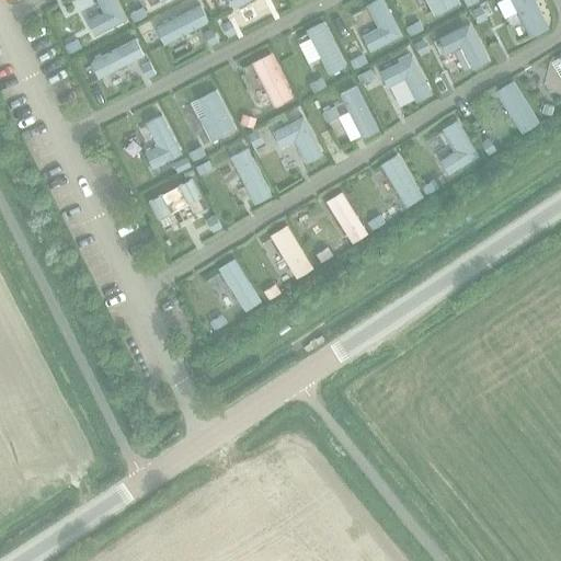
[(126,19),(115,0),(95,0),(102,11),(86,20),(93,35),(126,19)]
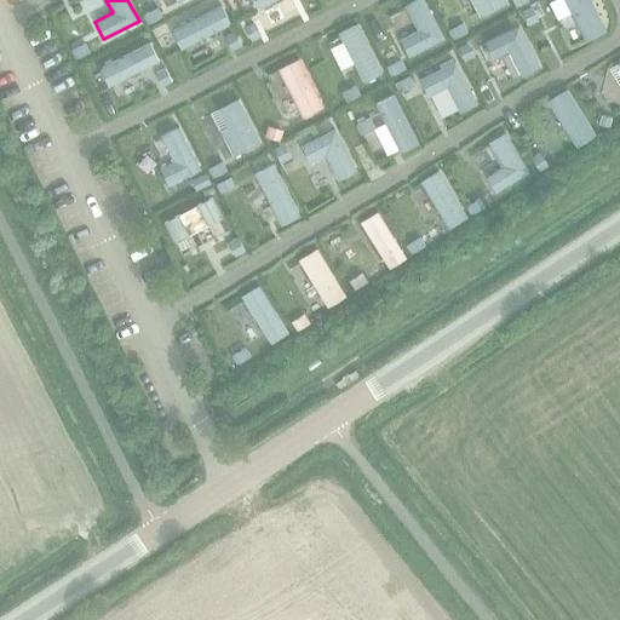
[(443,39),(423,0),(411,0),(403,4),(417,29),(400,39),(408,56),(443,39)]
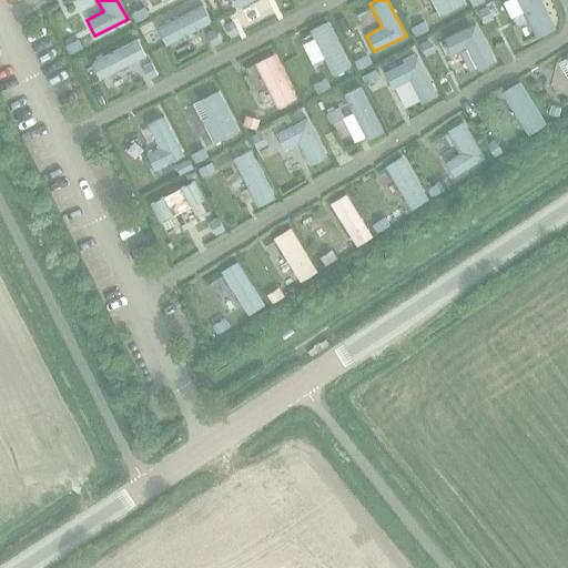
[(465,2),(463,0),(430,0),(438,16),(465,2)]
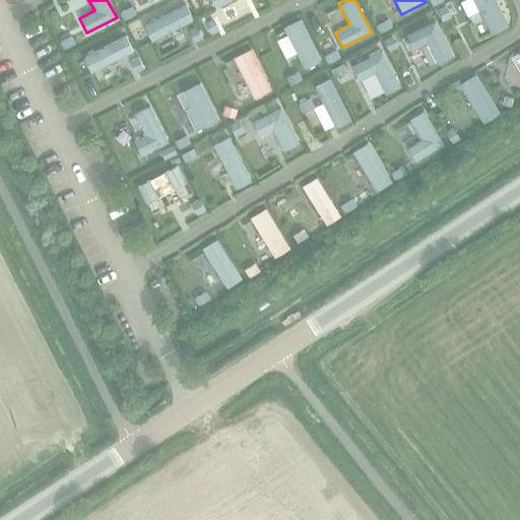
[(495,0),(473,0),(491,35),(508,25),(495,0)]
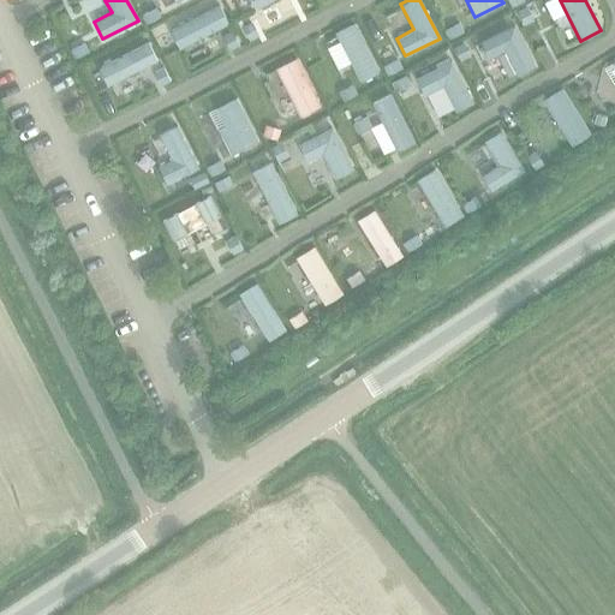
[(169,30),(179,48),(228,23),(219,5),(169,30)]
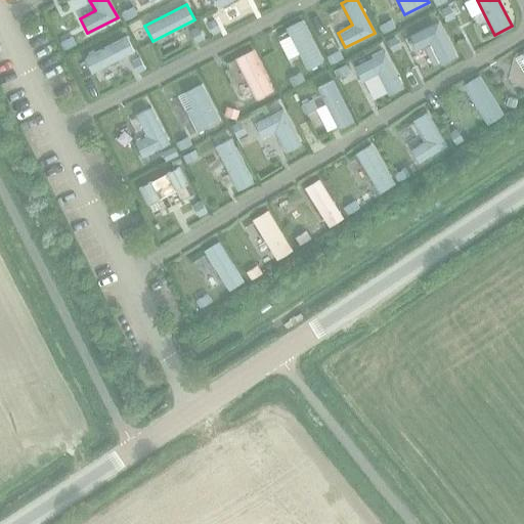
[(307,69),(322,60),(301,18),(286,27),(307,69)]
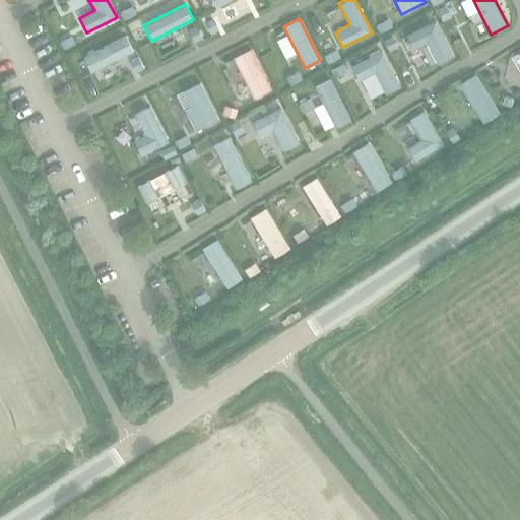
[(435,20),(406,35),(413,50),(427,43),(437,63),(452,55),(435,20)]
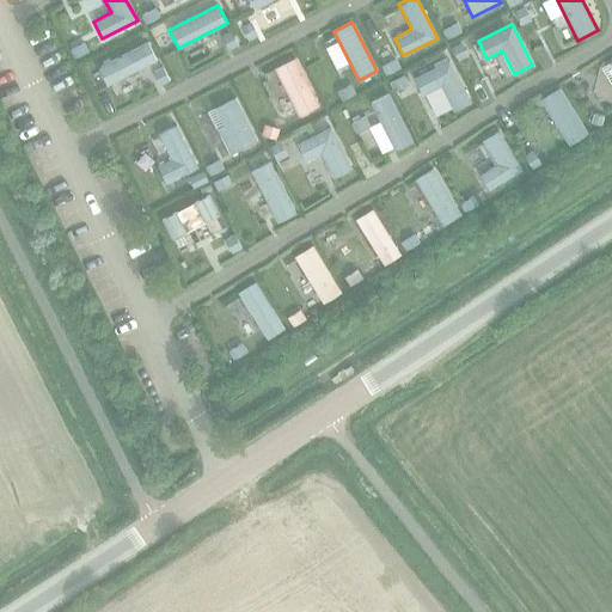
[(148,41),(98,66),(106,85),(157,60),(148,41)]
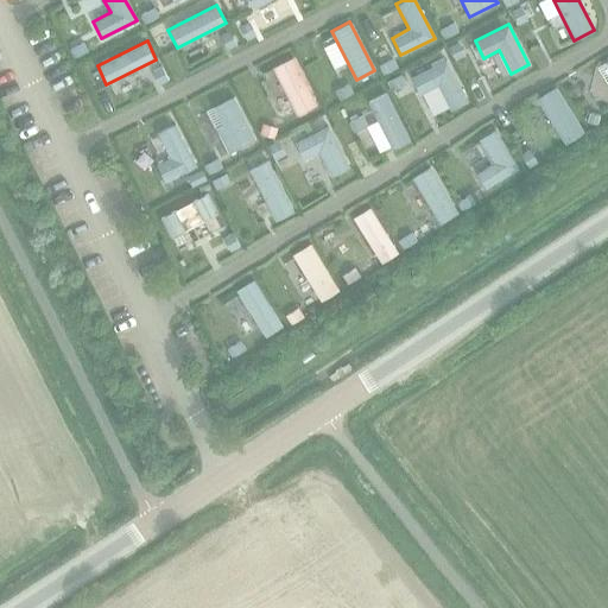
[(317,103),(292,56),(271,67),(296,115),(317,103)]
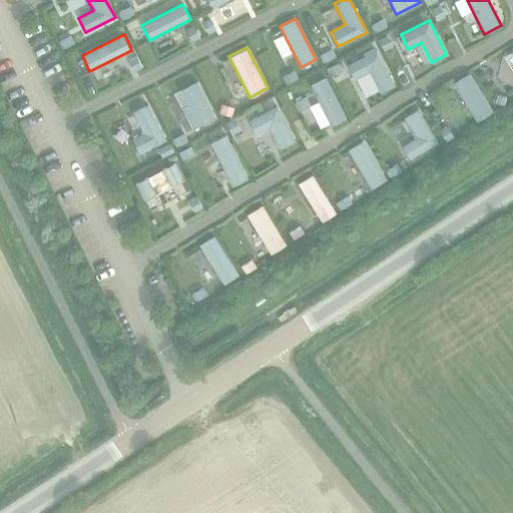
[(380,92),(394,85),(376,50),(347,64),(354,79),(369,71),(380,92)]
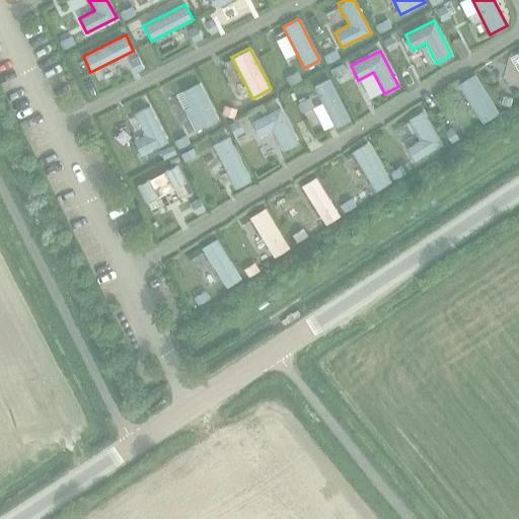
[(482,123),(499,113),(473,73),(457,84),(482,123)]
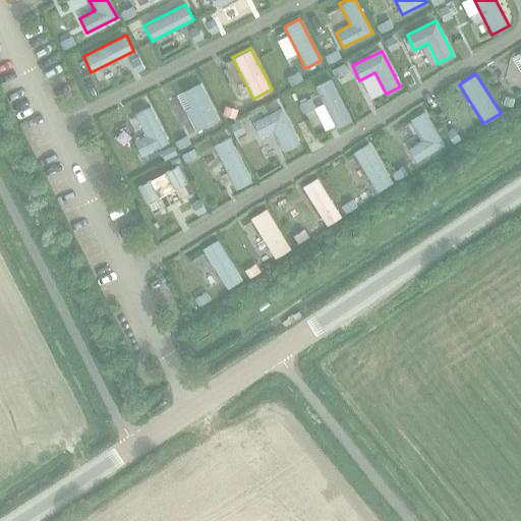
[(331,79),(315,87),(336,128),(351,120),(331,79)]
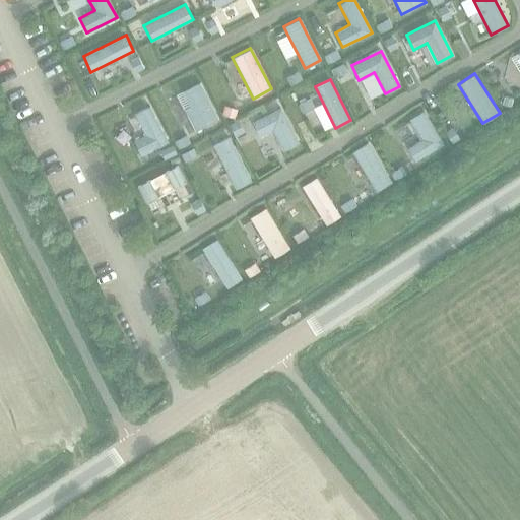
[(218,119),(200,81),(183,89),(190,105),(184,109),(195,131),(218,119)]
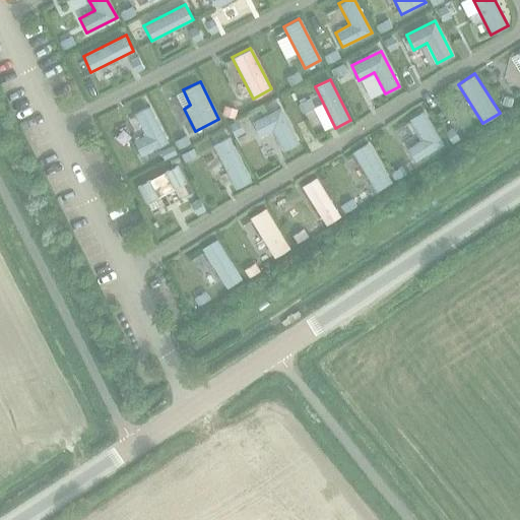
[(133,140),(141,155),(168,141),(149,105),(134,113),(144,135),(133,140)]
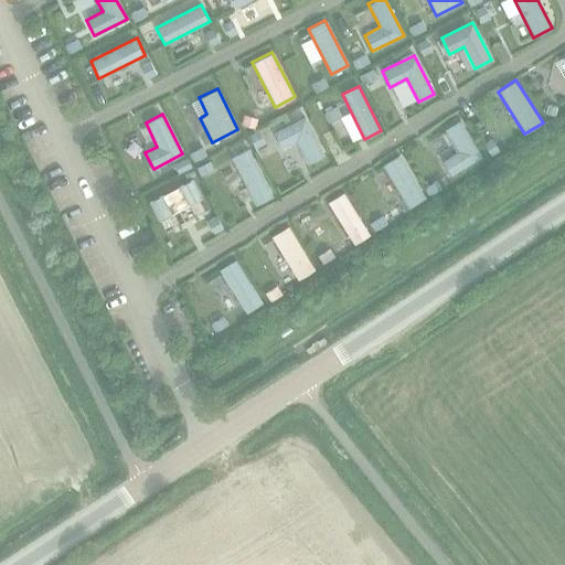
[(305,116),(274,131),(281,148),(296,140),(308,164),(324,156),(305,116)]
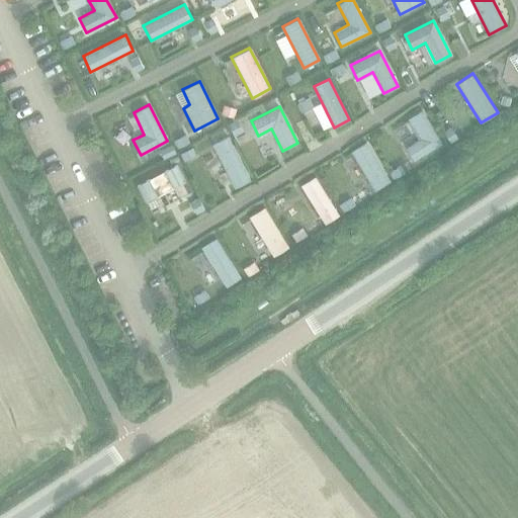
[(442,144),(421,110),(408,118),(420,138),(406,147),(414,161),(442,144)]
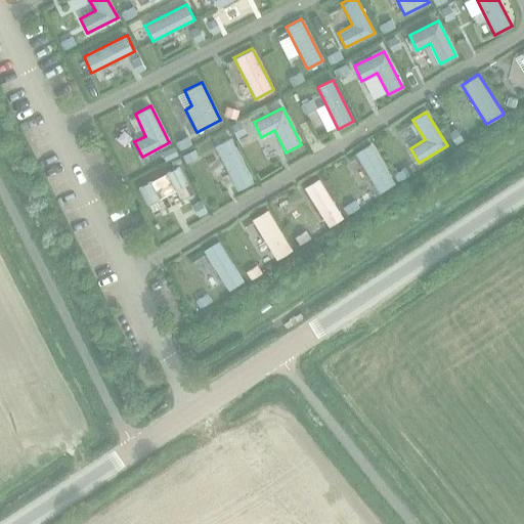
[(230,137),(214,145),(237,190),(253,182),(230,137)]
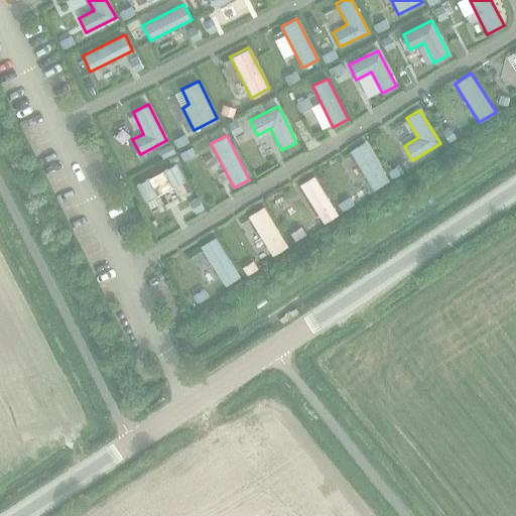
[(364,141),(349,150),(374,189),(389,180),(364,141)]
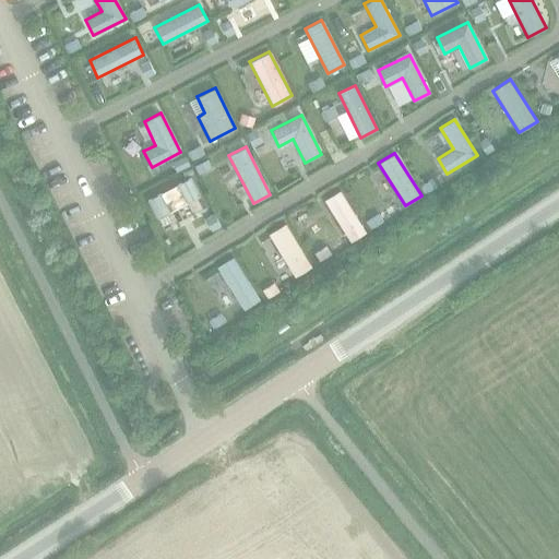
[(156,217),(200,194),(191,177),(147,200),(156,217)]
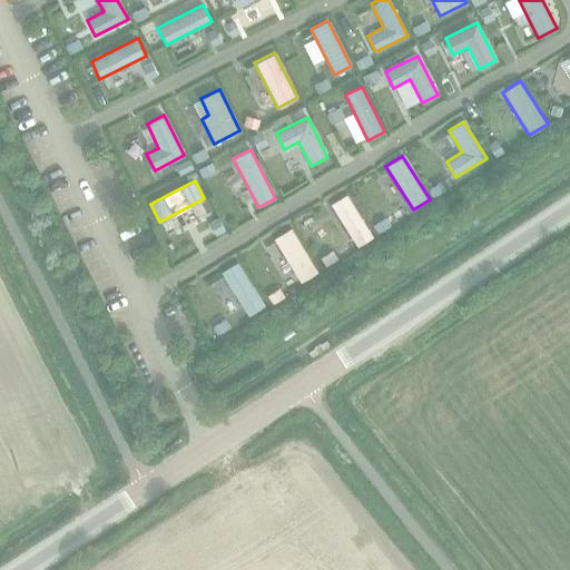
[(330,204),(357,246),(373,237),(346,194),(330,204)]
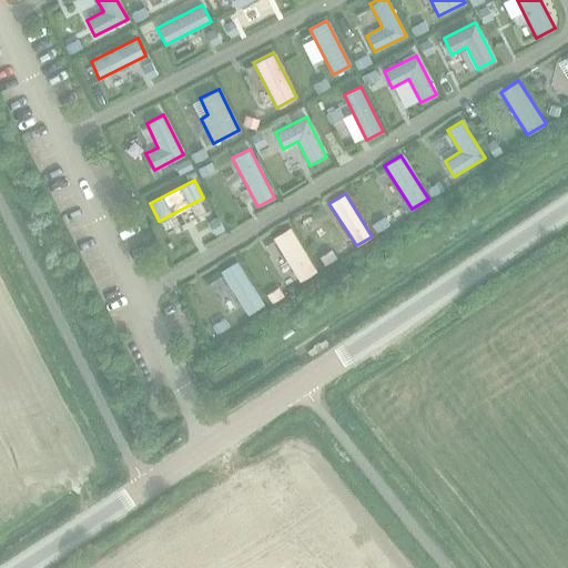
[(290,226),(272,237),(300,281),(316,271),(290,226)]
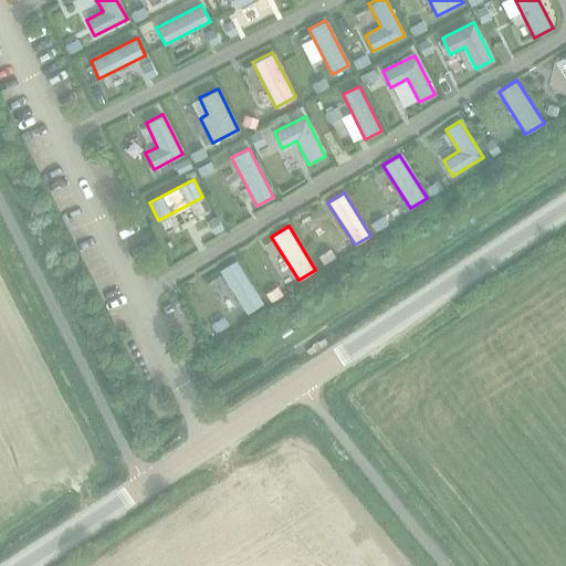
[(247,313),(263,303),(236,259),(219,269),(247,313)]
